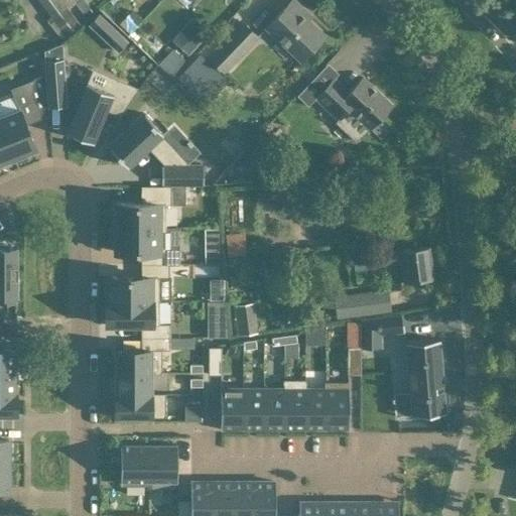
[(61,0),(37,0),(53,20),(49,23),(60,38),(81,24),(61,0)]
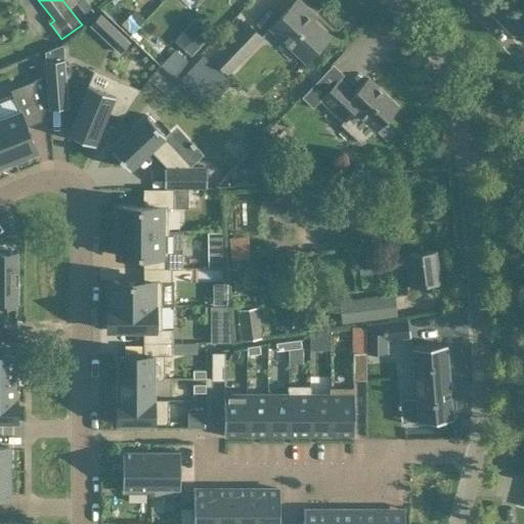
[(86,0),(75,0),(78,3),(77,4),(84,13),(92,7),(86,0)]
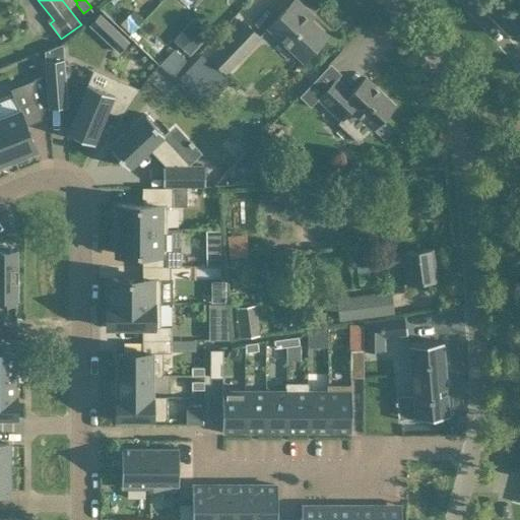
[(302,61),(313,50),(327,36),(303,12),(307,8),(297,0),(293,0),(267,27),(302,61)]
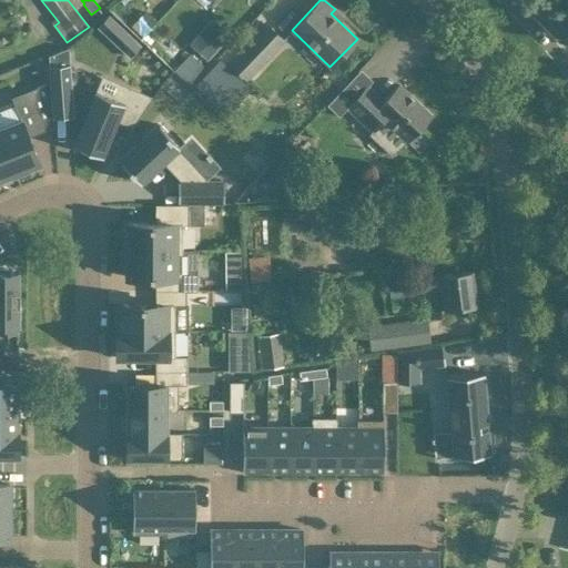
[(142,37),(156,21),(145,10),(131,26),(142,37)]
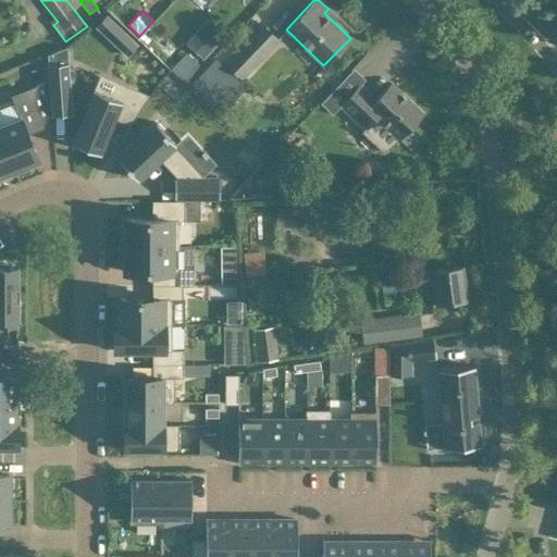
[(106,16),(96,27),(126,56),(136,45),(106,16)]
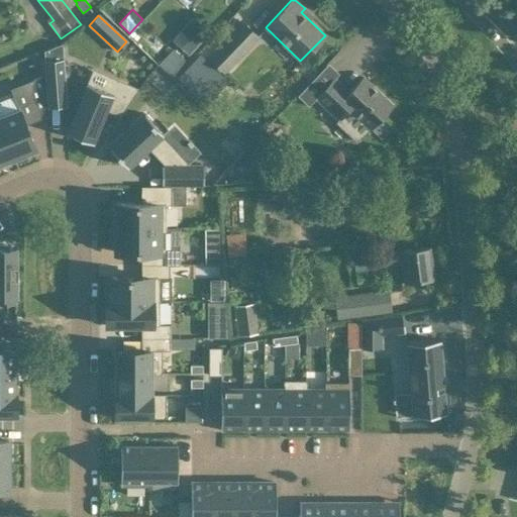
[(224,72),(259,36),(242,22),(209,57),(224,72)]
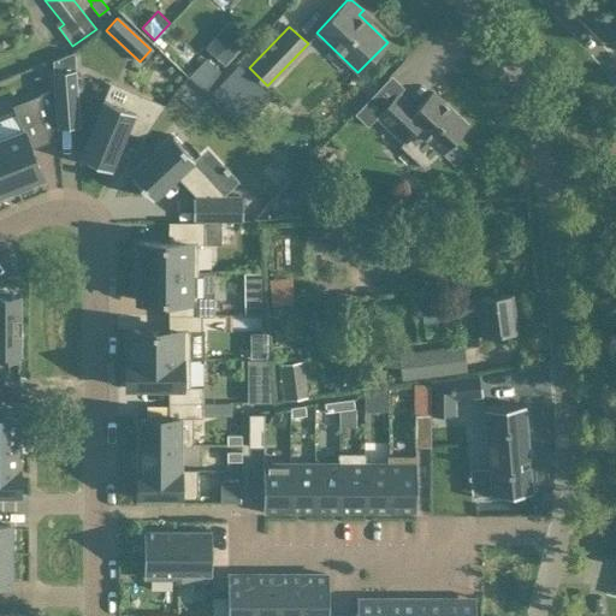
[(224,29),(205,48),(223,66),(242,47),(224,29)]
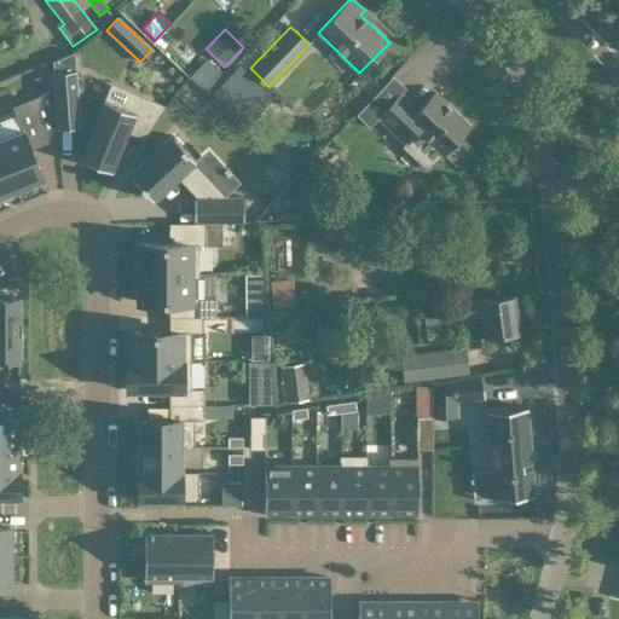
[(74,52),(52,61),(53,71),(52,71),(53,81),(55,88),(58,127),(59,127),(80,126),(76,69),(75,70),(74,52)]
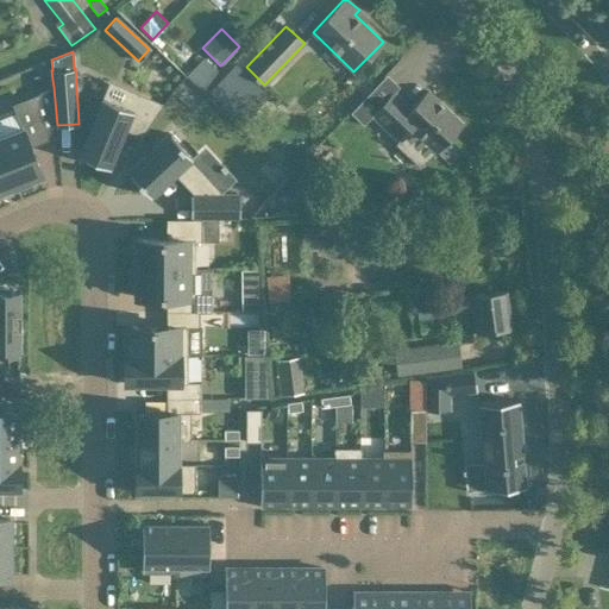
[(203,56),(187,74),(205,92),(221,74),(203,56)]
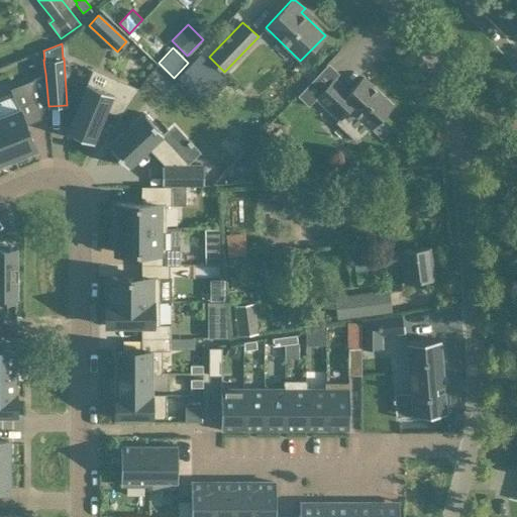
[(200,54),(177,78),(205,105),(228,81),(200,54)]
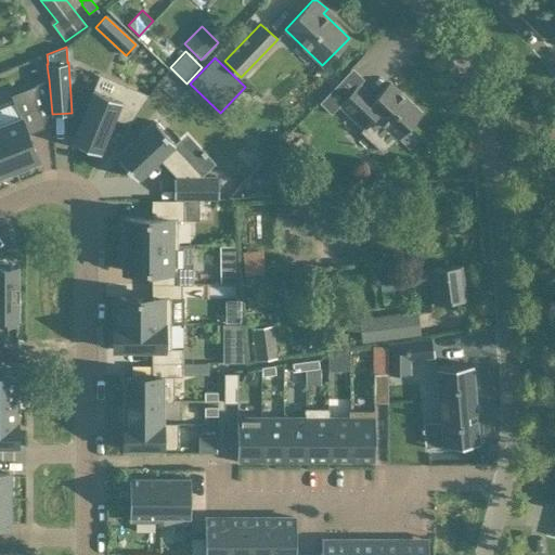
[(99,75),(93,88),(113,97),(118,84),(99,75)]
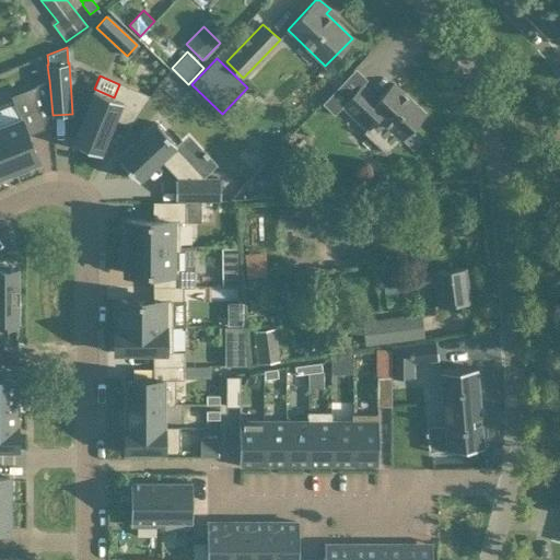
[(14,103),(0,108),(0,135),(14,172),(39,162),(36,153),(28,135),(31,133),(35,131),(38,130),(54,125),(54,124),(53,115),(49,80),(45,82),(11,95),(13,100),(14,103)]
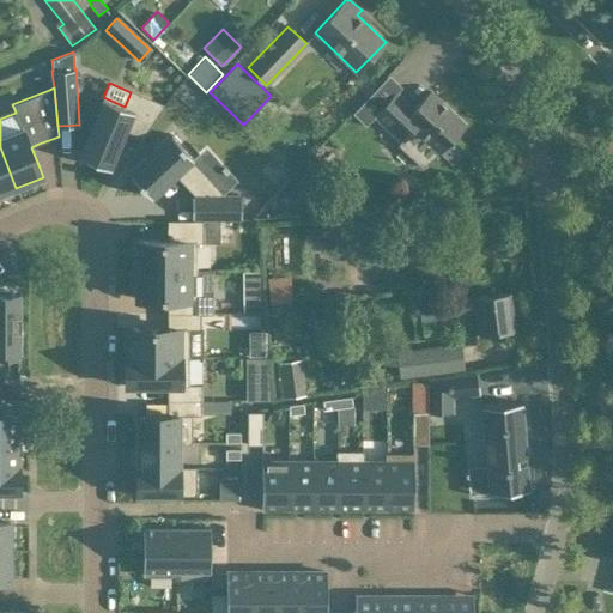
[(465,150),(451,138),(465,123),(430,91),(414,108),(396,91),(374,115),(401,141),(398,145),(423,169),(439,151),(451,163),(465,150)]
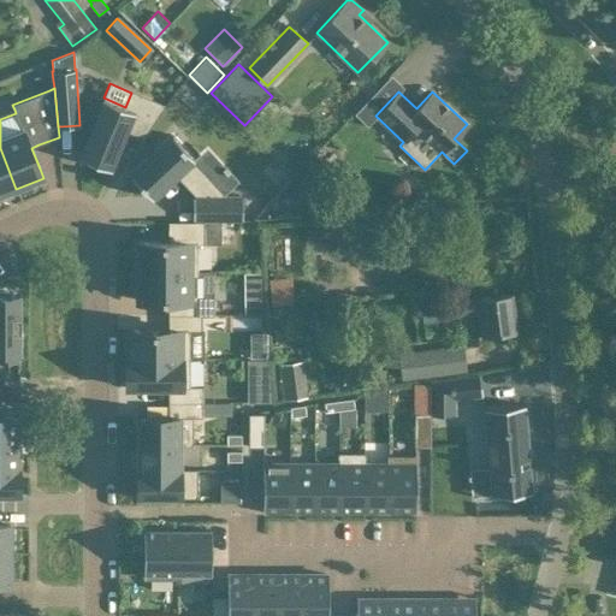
[(104,98),(78,155),(110,169),(125,131),(142,138),(164,106),(131,93),(125,107),(104,98)]
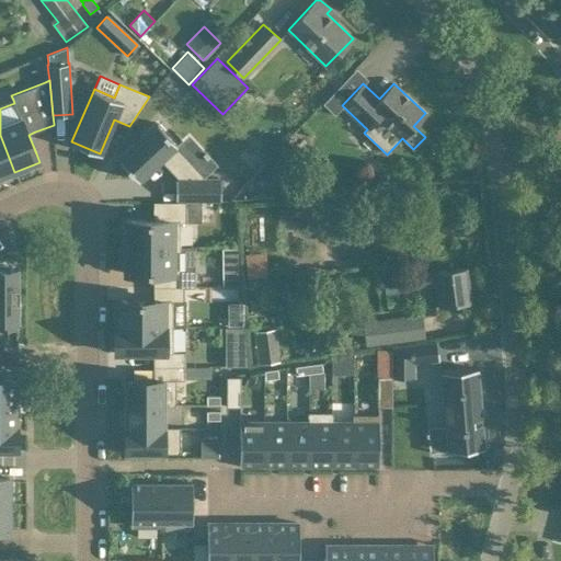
[(118,158),(138,180),(160,160),(179,179),(175,179),(175,199),(220,199),(221,179),(206,179),(175,146),(176,144),(157,123),(118,158)]
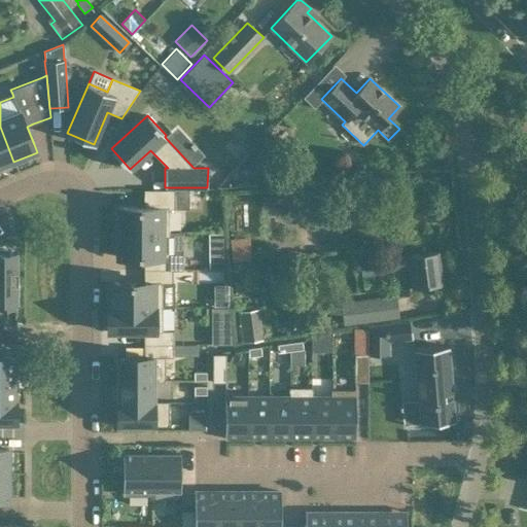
[(0,166),(2,166),(13,162),(0,127),(0,166)]
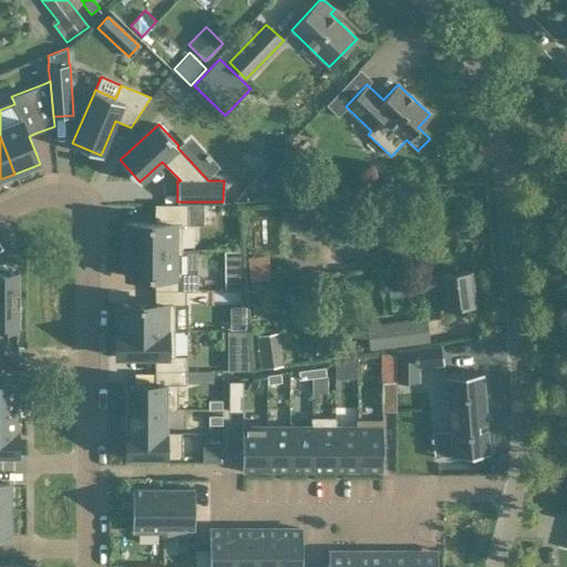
[(269,165),(263,173),(266,175),(263,178),(278,192),(287,182),(308,160),(290,143),(269,165)]
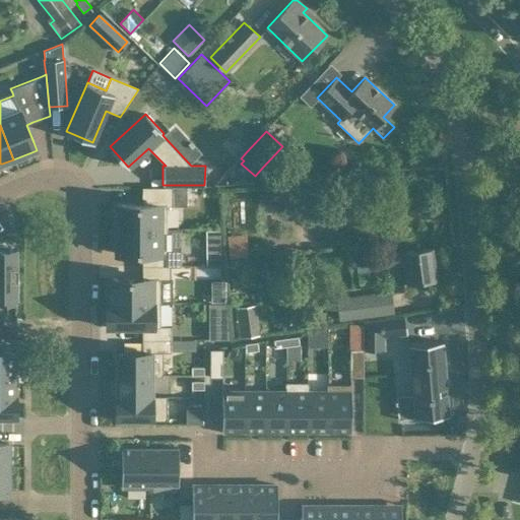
[(113,210),(113,224),(115,224),(116,224),(116,225),(116,229),(167,229),(167,225),(167,208),(167,206),(170,206),(173,206),(173,187),(142,187),(142,204),(133,204),(120,204),(116,204),(116,206),(116,210),(113,210)]
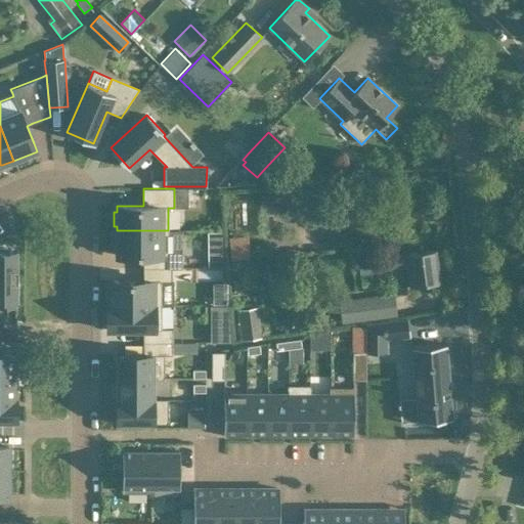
[(189,188),(174,188),(174,208),(189,208),(189,188)]
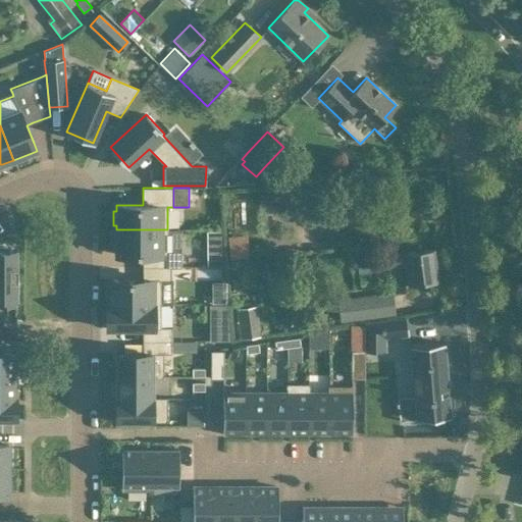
[(273,193),(259,195),(260,204),(274,203),(273,193)]
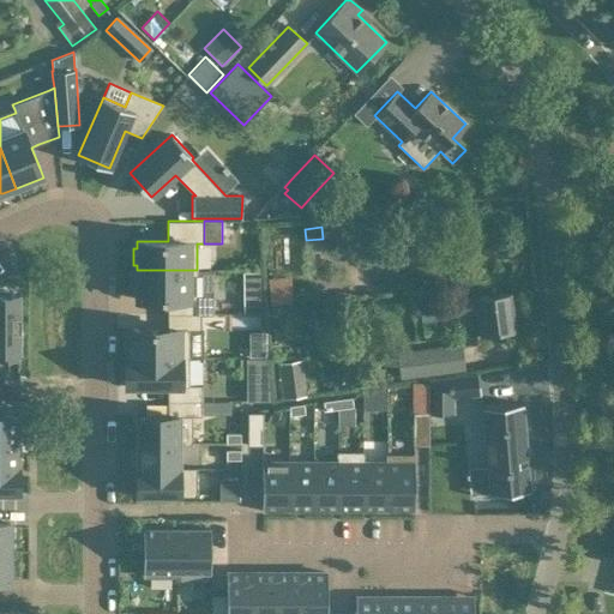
[(137,270),(137,299),(146,299),(168,299),(168,300),(168,313),(202,313),(212,313),(212,270),(197,270),(137,270)]
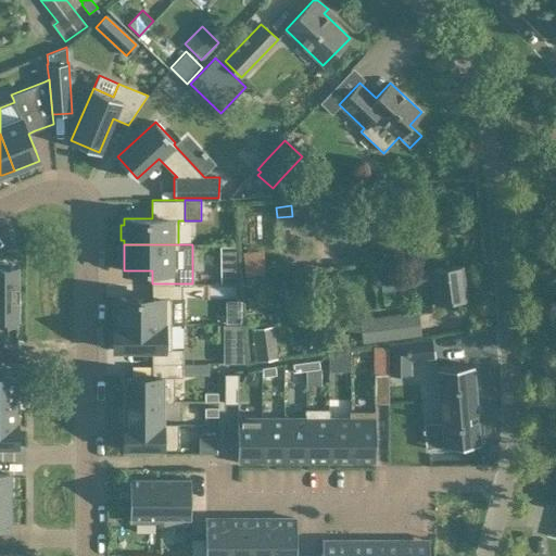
[(235,248),(220,248),(220,265),(235,265),(235,248)]
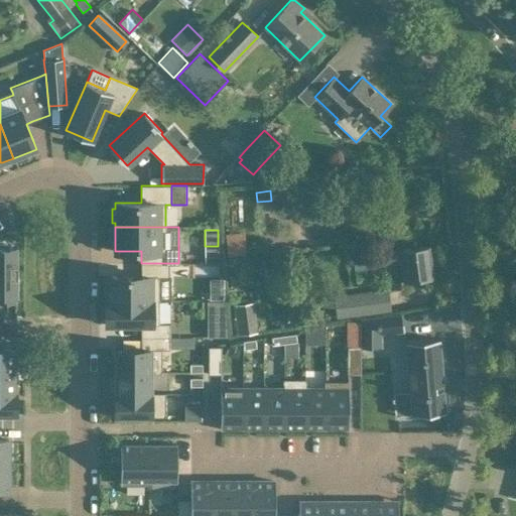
[(243,232),(226,234),(228,255),(245,253),(243,232)]
